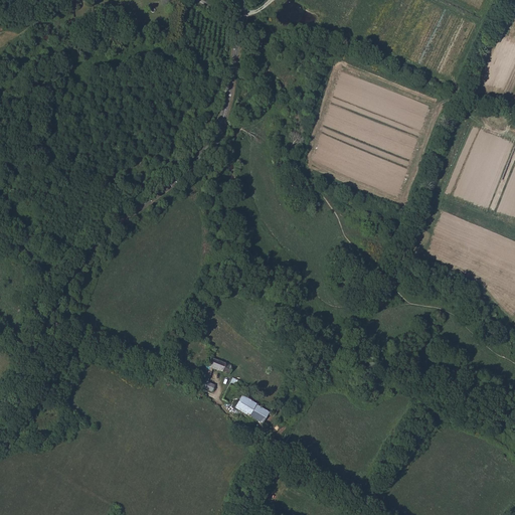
[(228,375),(231,367),(211,359),(199,384),(198,387),(211,393),(214,386),(207,383),(212,369),(228,375)]
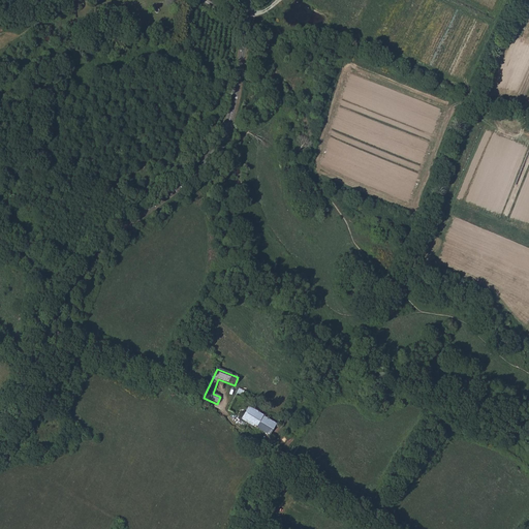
[(235,397),(227,411),(234,414),(234,415),(235,414),(241,400),(235,397)]
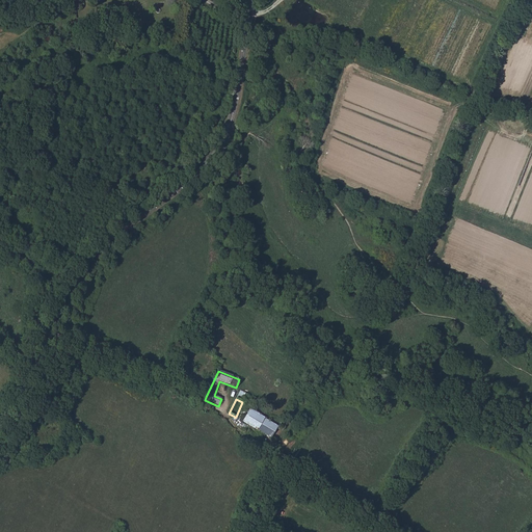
[(236,417),(240,420),(248,404),(242,402),(236,417)]
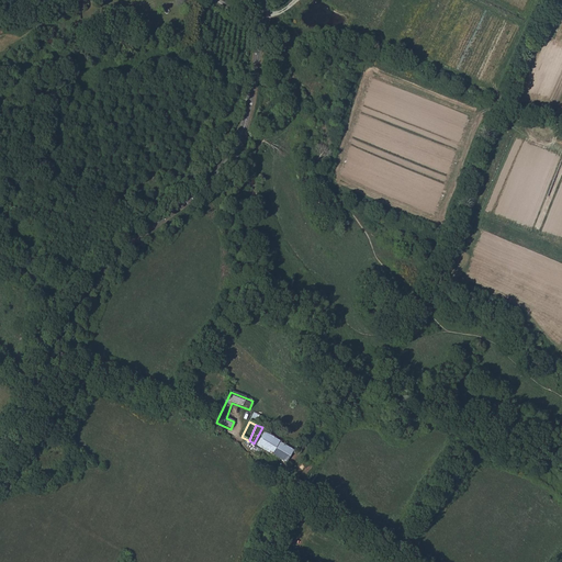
[(222,430),(215,427),(212,433),(218,436),(222,430)]
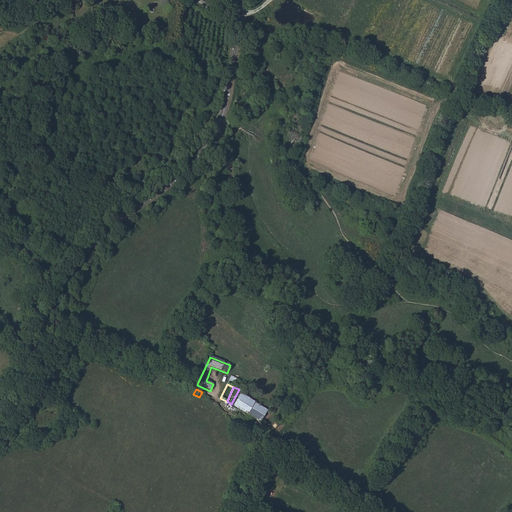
[(233,406),(247,414),(253,403),(239,395),(233,406)]
